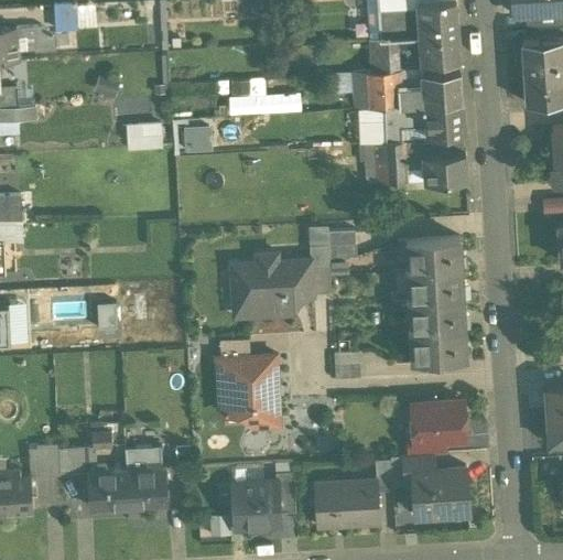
[(376,0),(377,11),(419,9),(419,4),(413,4),(412,0),(376,0)]
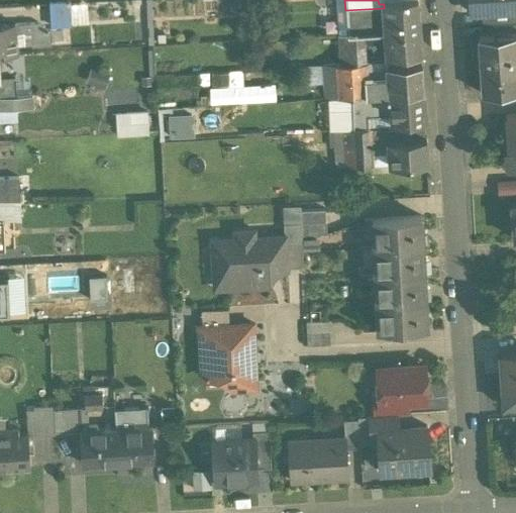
[(384,8),(345,10),(346,36),(385,34),(417,32),(415,0),(378,0),(379,4),(384,4),(384,8)]
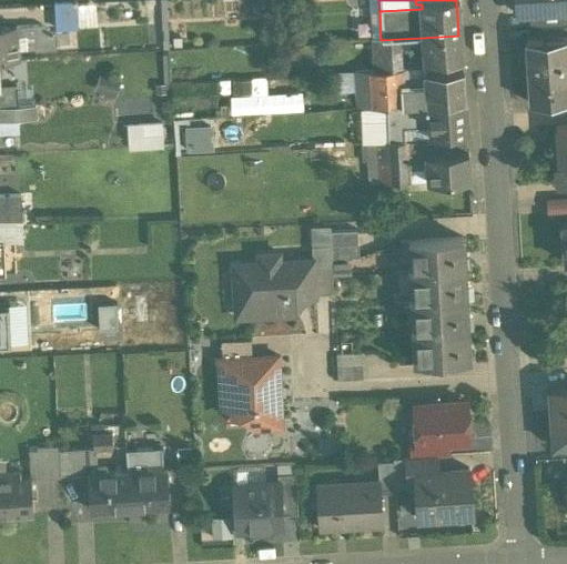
[(565,0),(517,0),(518,17),(527,16),(564,13),(564,12),(566,12),(565,0)]
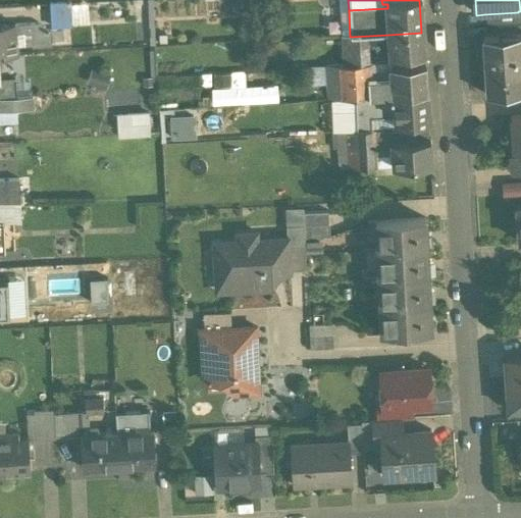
[(70,5),(49,6),(51,17),(71,16),(70,5)]
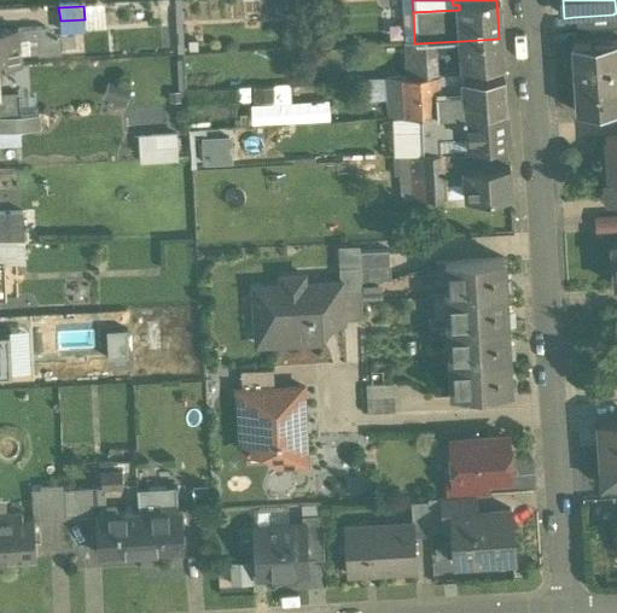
[(613,15),(574,17),(575,33),(616,30),(616,12),(616,13),(613,13),(613,15)]
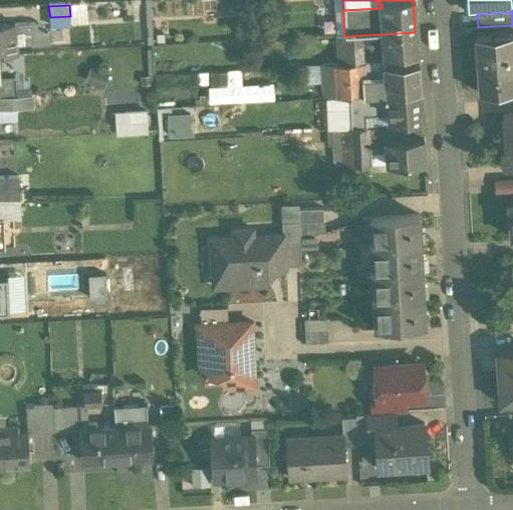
[(70,16),(50,17),(50,27),(70,26),(70,16)]
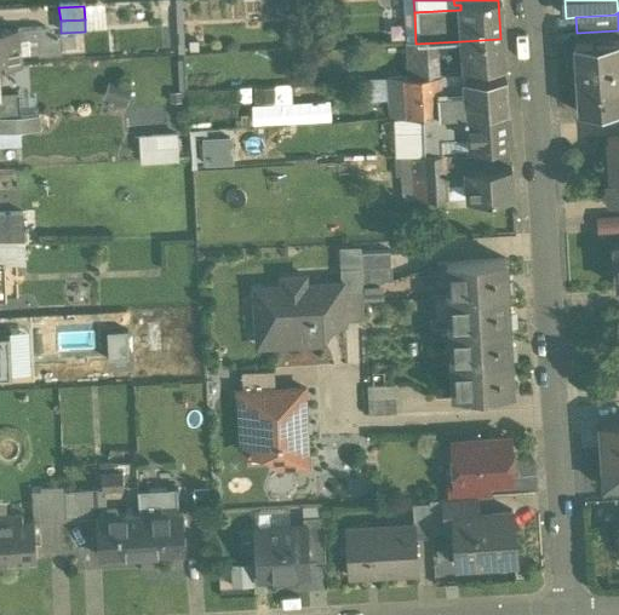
[(17,33),(0,33),(0,68),(19,68),(17,33)]
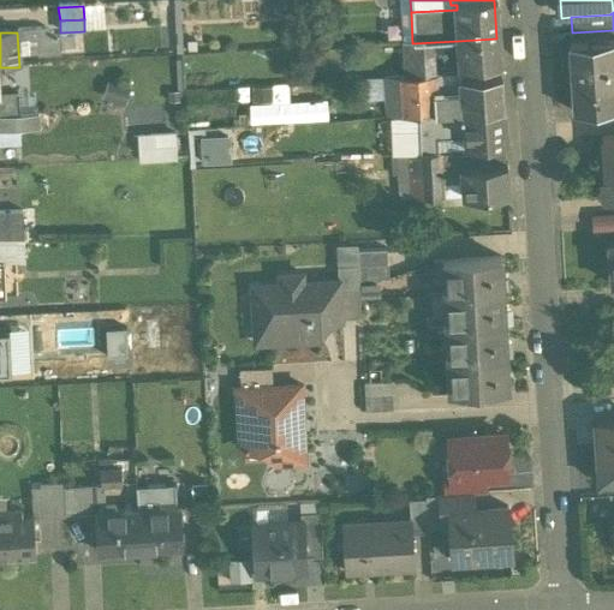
[(496,39),(458,41),(459,71),(499,69),(496,39)]
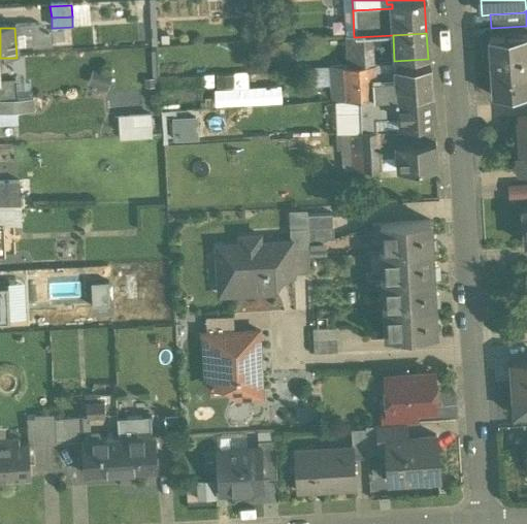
[(354,37),(343,38),(346,68),(371,66),(369,36),(354,37)]
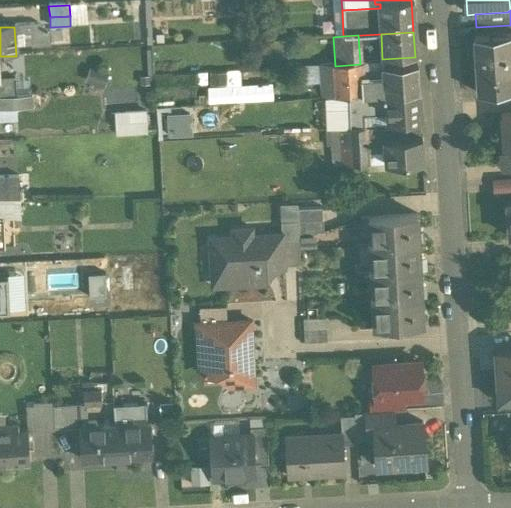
[(510,37),(471,39),(475,95),(510,92),(510,67),(510,58),(510,37)]
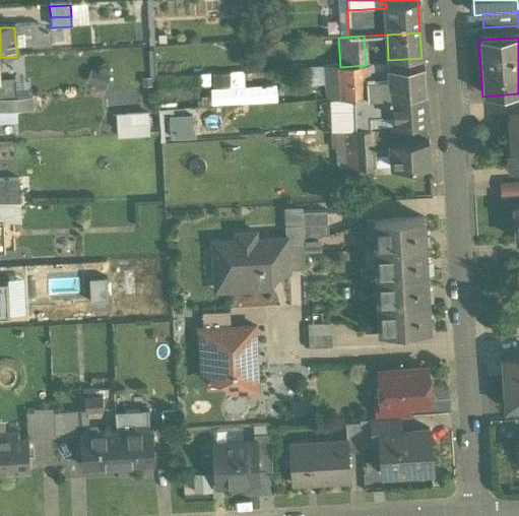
[(340,67),(337,67),(339,101),(353,100),(368,99),(366,65),(340,67)]
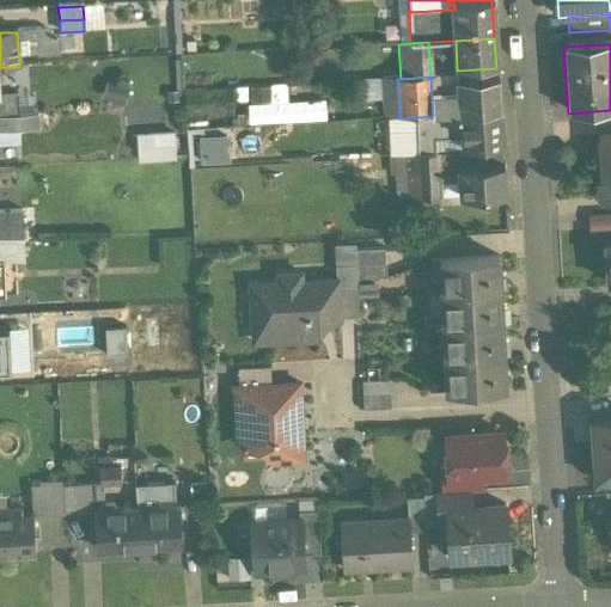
[(496,79),(458,81),(458,92),(452,92),(452,103),(459,103),(459,115),(499,112),(496,79)]
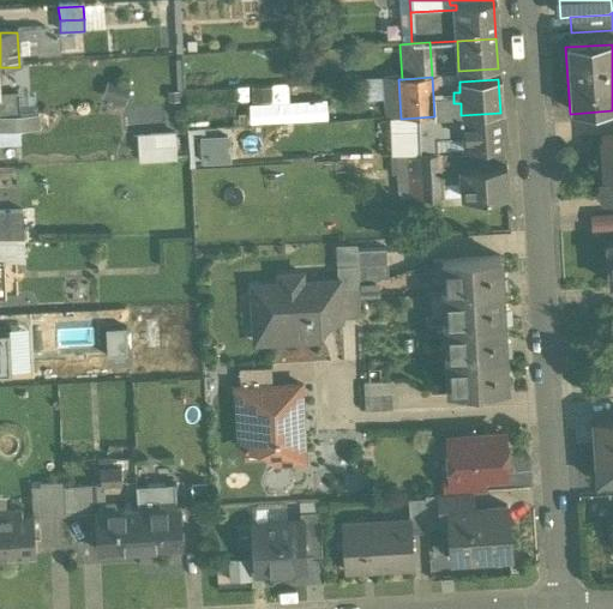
[(290,125),(288,86),(250,89),(252,126),(290,125)]
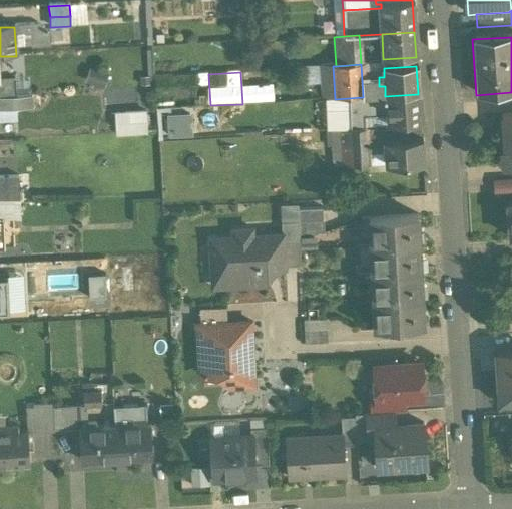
[(244,93),(267,93),(267,72),(244,72),(244,93)]
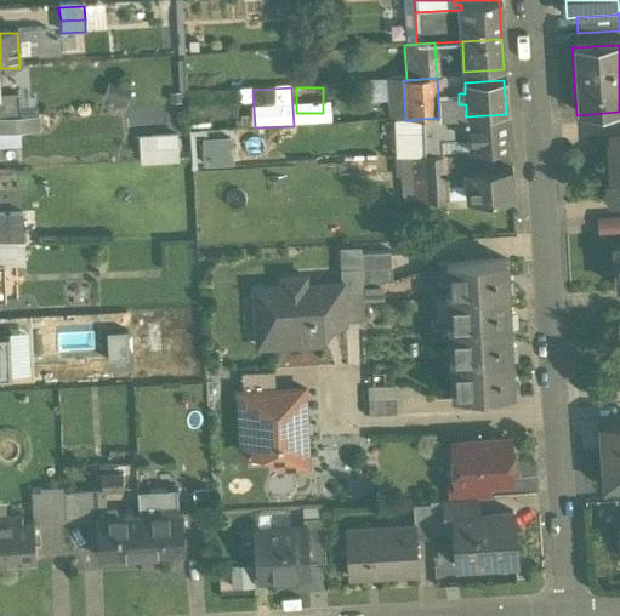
[(191,120),(237,118),(235,91),(189,93),(191,120)]
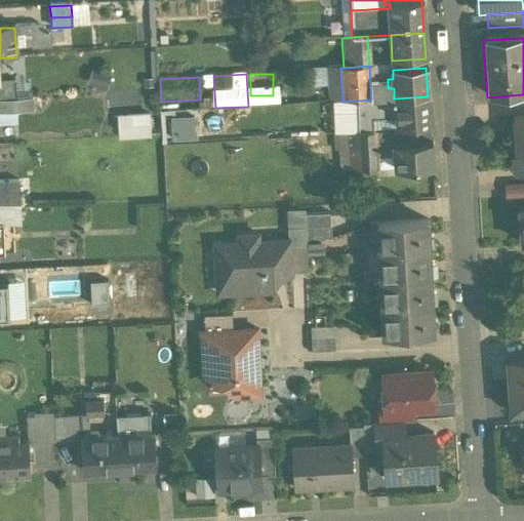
[(14,80),(0,81),(0,102),(15,101),(14,80)]
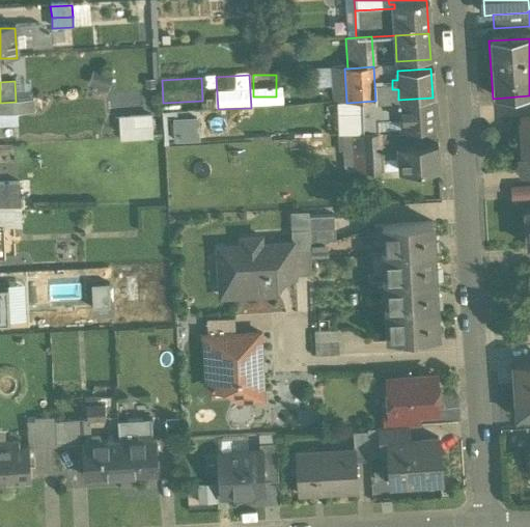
[(433,98),(398,100),(400,129),(435,127),(433,98)]
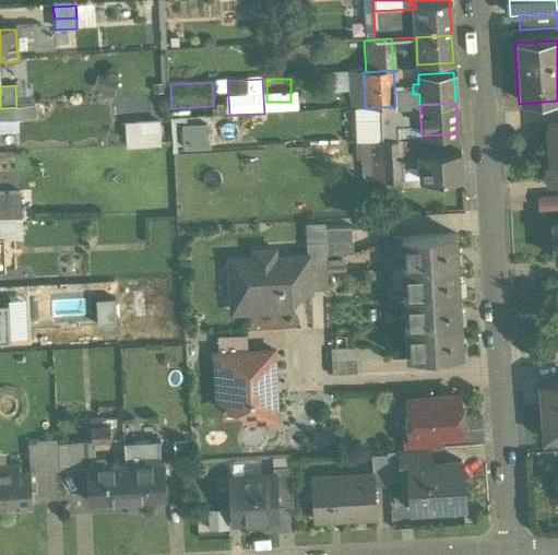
[(395,106),(380,107),(381,122),(396,121),(395,106)]
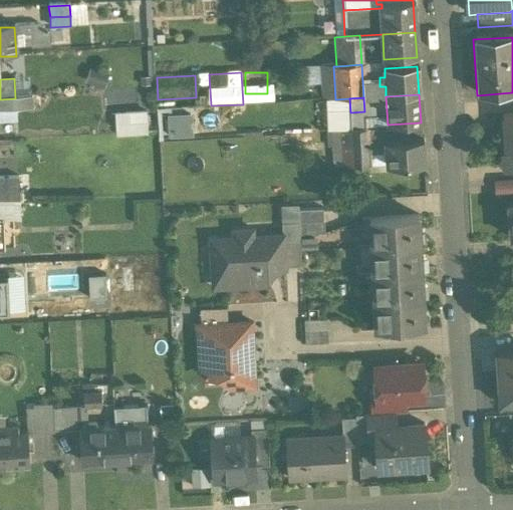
[(15,98),(0,99),(0,111),(16,110),(15,98)]
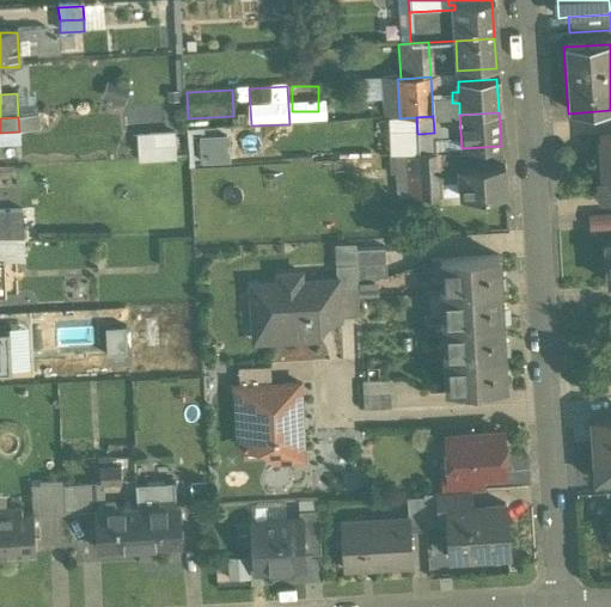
[(138,135),(139,163),(177,161),(176,133),(138,135)]
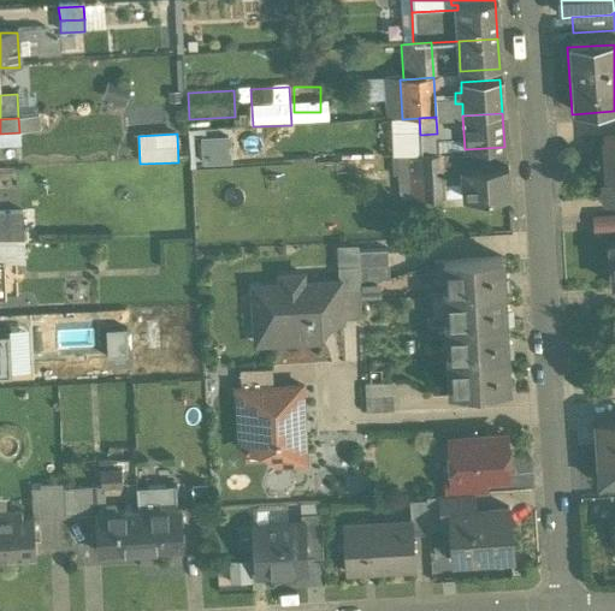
[(437,134),(420,135),(421,158),(438,156),(437,134)]
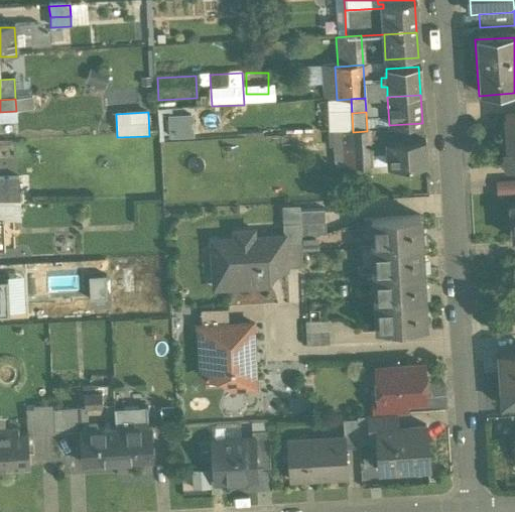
[(169,116),(170,139),(195,138),(194,115),(169,116)]
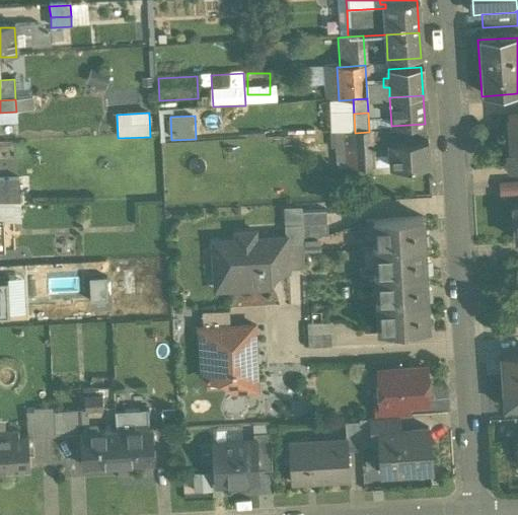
[(517,117),(507,118),(509,153),(509,155),(517,154),(517,117)]
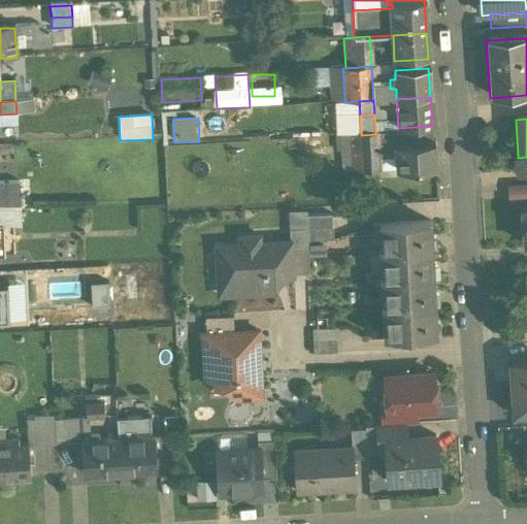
[(395,133),(375,134),(376,152),(397,150),(396,145),(395,133)]
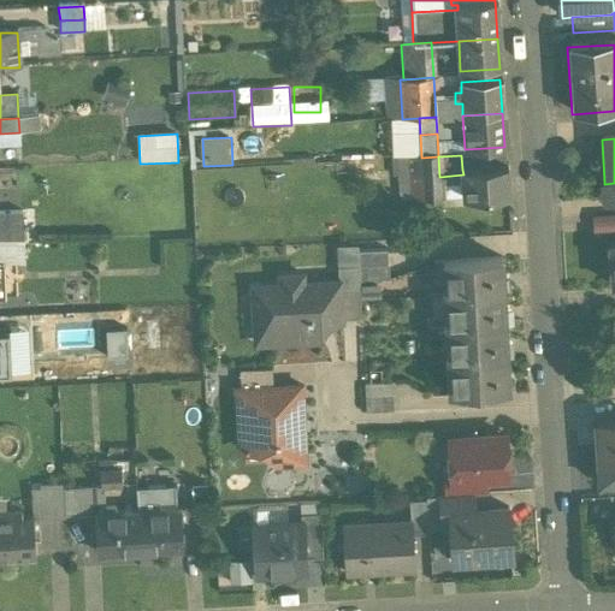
[(421,158),(404,159),(404,178),(407,201),(441,200),(439,177),(438,156),(421,158)]
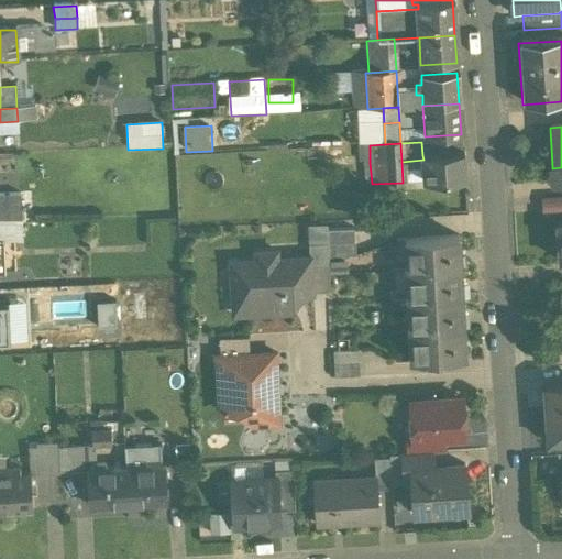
[(462,152),(422,155),(423,160),(425,182),(464,178),(462,152)]
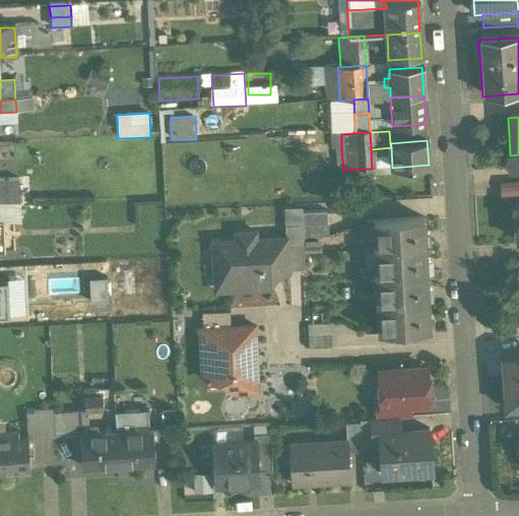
[(341,150),(334,150),(336,171),(343,170),(341,150)]
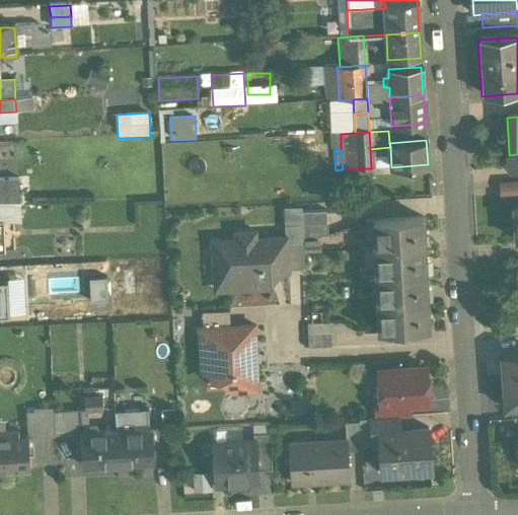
[(517,154),(509,155),(509,153),(506,154),(506,158),(502,162),(507,166),(507,170),(517,169),(517,154)]
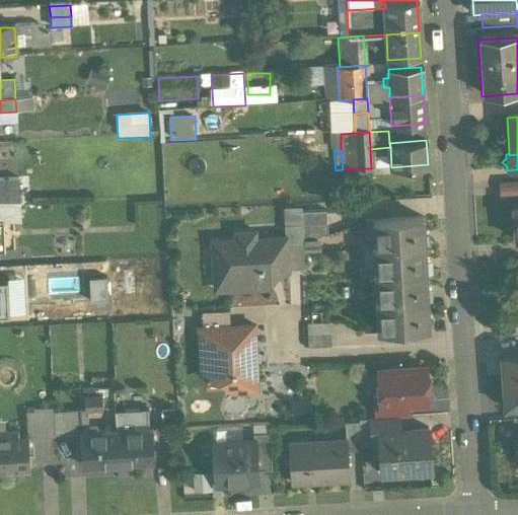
[(18,181),(0,181),(0,208),(19,209),(18,181)]
